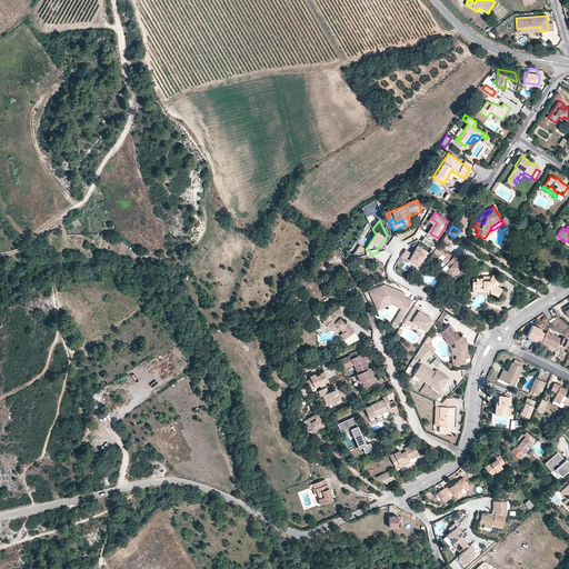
[(452,237),(447,233),(442,241),(448,245),(452,237)]
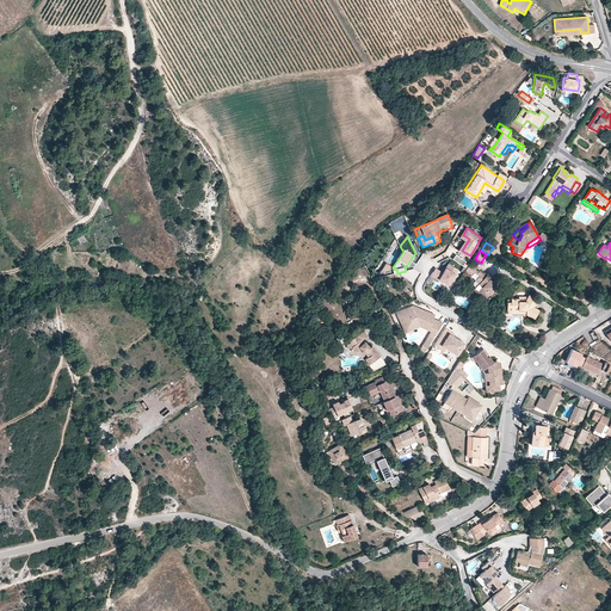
[(466,263),(456,255),(454,260),(463,266),(466,263)]
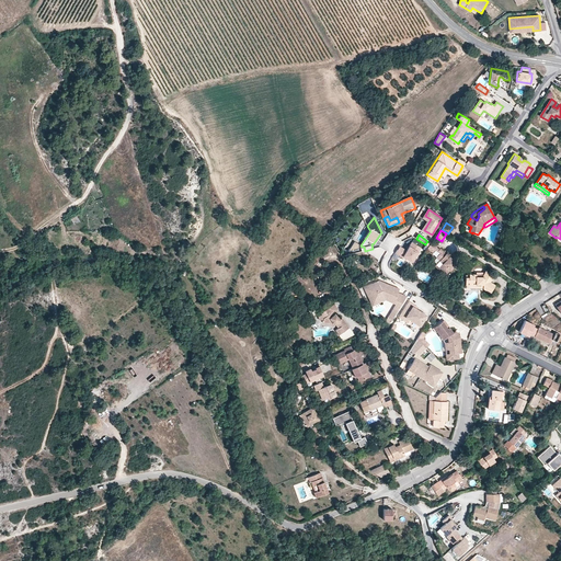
[(408,250),(400,245),(396,252),(403,256),(403,255),(413,262),(420,251),(419,250),(421,247),(412,241),(408,250)]
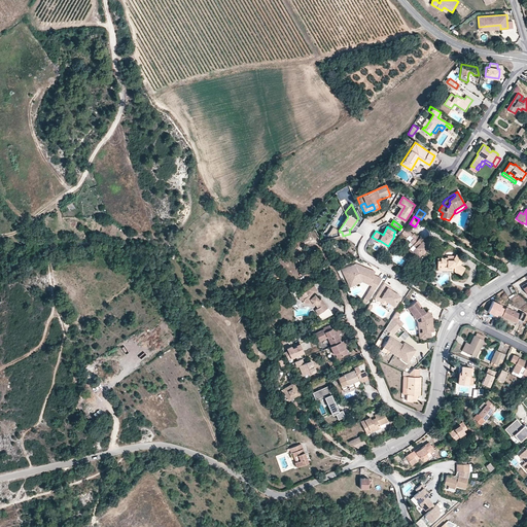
[(411,234),(412,232),(407,227),(401,235),(407,239),(409,236),(411,234)]
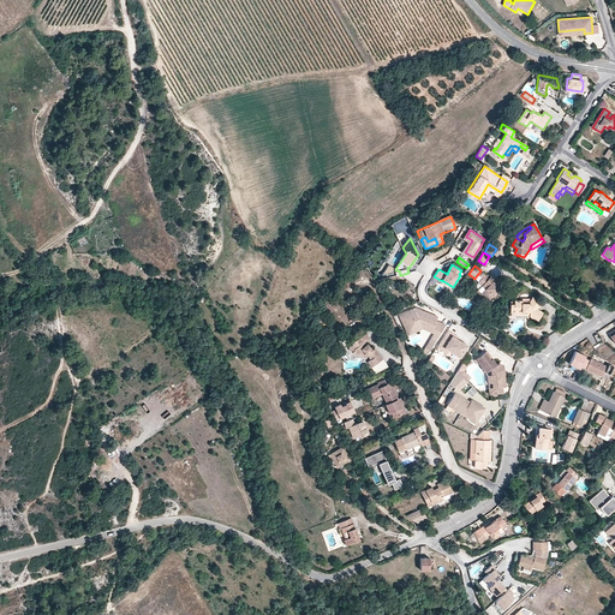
[(483,274),(482,275),(479,278),(482,280),(481,281),(484,285),(483,287),(487,290),(484,293),(485,294),(487,296),(485,298),(490,303),(501,288),(494,282),(493,282),(490,281),(490,280),(483,274)]
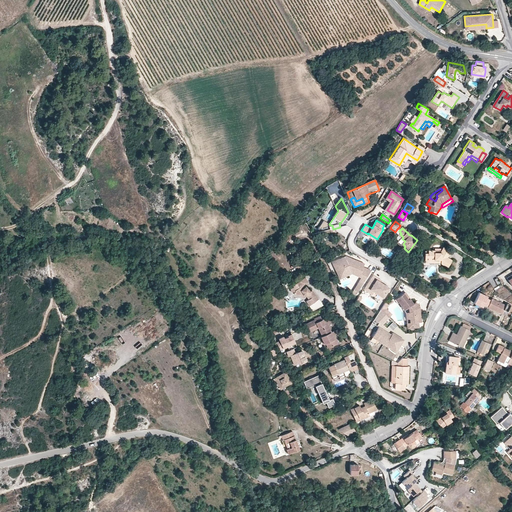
[(395,241),(404,248),(405,246),(404,245),(403,244),(405,241),(402,239),(403,237),(400,234),(395,241)]
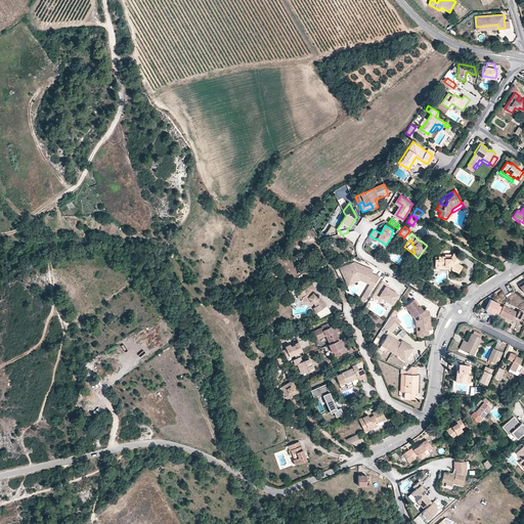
[(438,259),(435,260),(435,268),(438,268),(440,267),(444,266),(445,270),(448,270),(449,267),(451,268),(450,269),(459,273),(463,266),(457,263),(462,256),(454,252),(450,257),(445,258),(444,256),(437,255),(438,257),(438,259)]
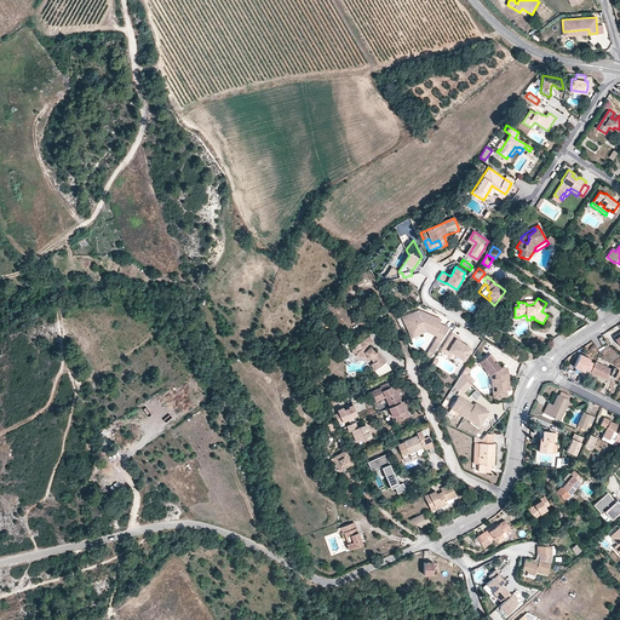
[(426,313),(419,309),(402,317),(407,328),(409,326),(413,332),(424,326),(435,331),(434,334),(441,338),(447,327),(438,322),(440,319),(430,314),(429,316),(425,314),(426,313)]
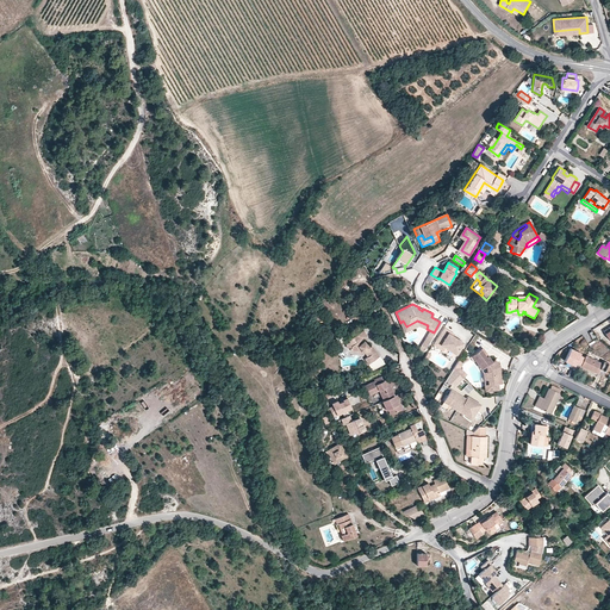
[(403,321),(400,323),(405,331),(418,324),(427,329),(428,325),(417,321),(406,327),(403,321)]
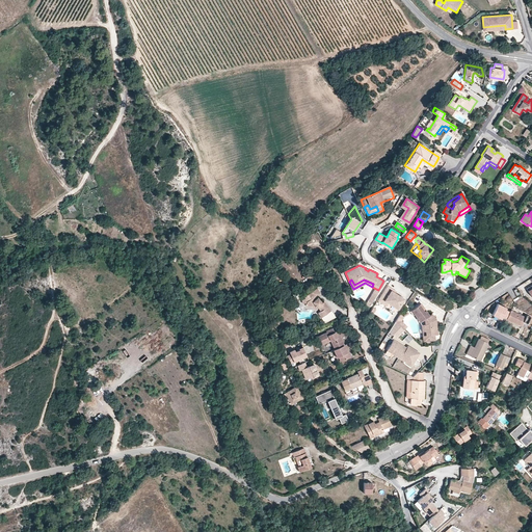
[(392,289),(387,286),(379,297),(389,302),(398,309),(404,298),(391,291),(392,289)]
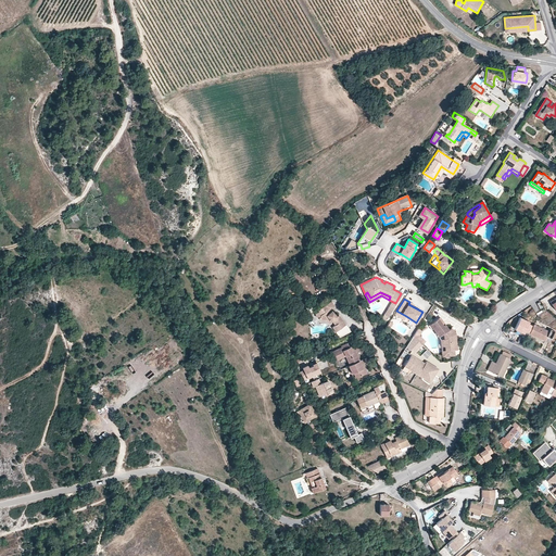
[(321,314),(320,318),(319,319),(329,321),(330,323),(332,321),(336,326),(332,328),(336,332),(346,325),(340,317),(338,317),(333,312),(331,314),(329,311),(331,308),(336,305),(333,301),(323,307),(321,307),(318,310),(321,314)]
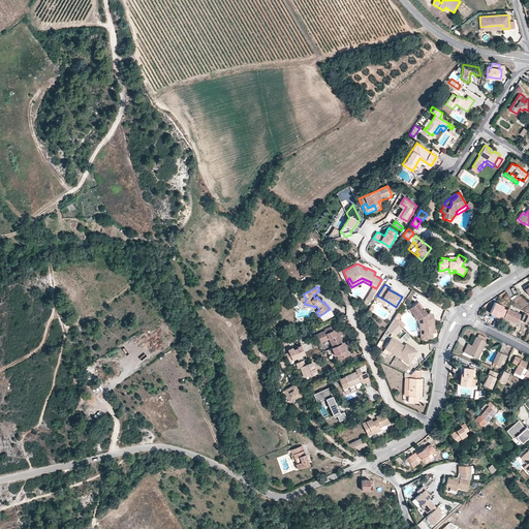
[(386,301),(377,296),(376,299),(384,305),(386,301)]
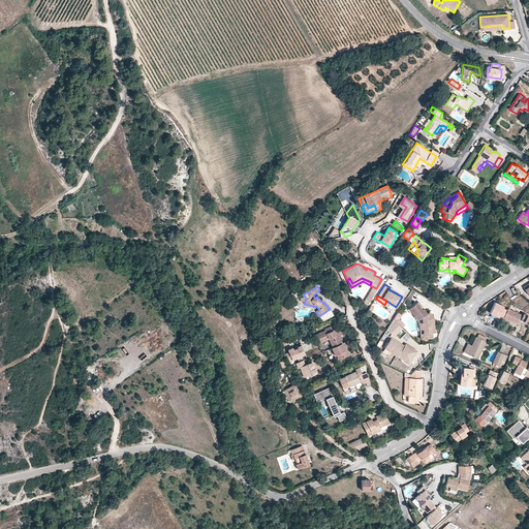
[(415,304),(422,311),(424,309),(418,302),(415,304)]
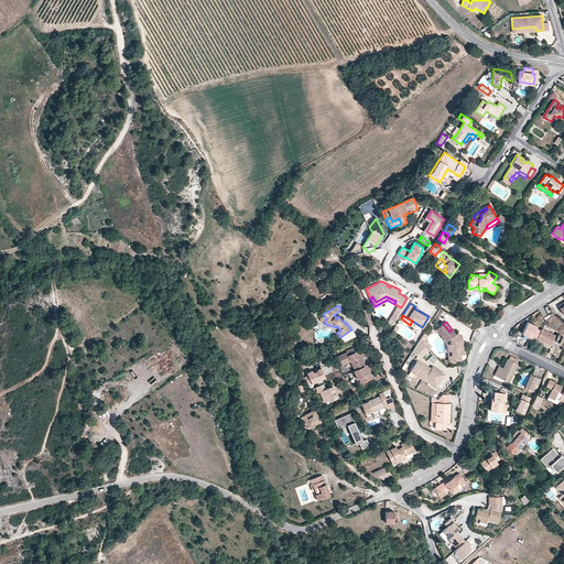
[(532,335),(537,337),(540,331),(535,328),(537,326),(527,322),(521,333),(531,337),(532,335)]
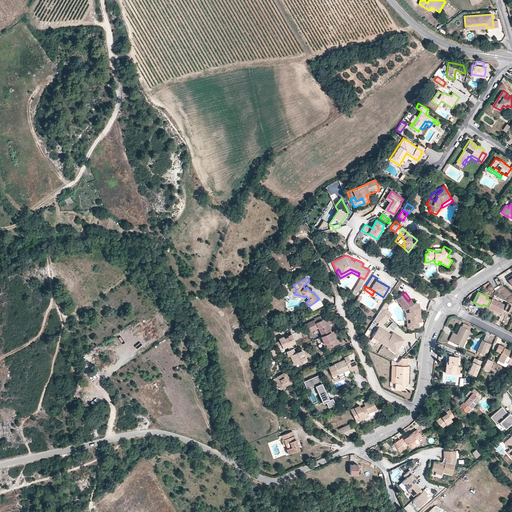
[(405,310),(409,307),(410,308),(409,311),(408,311),(408,317),(409,317),(409,321),(411,321),(411,326),(417,326),(417,321),(419,321),(420,321),(420,311),(418,311),(418,307),(415,302),(414,303),(410,299),(408,301),(402,294),(394,300),(398,304),(400,303),(405,310)]
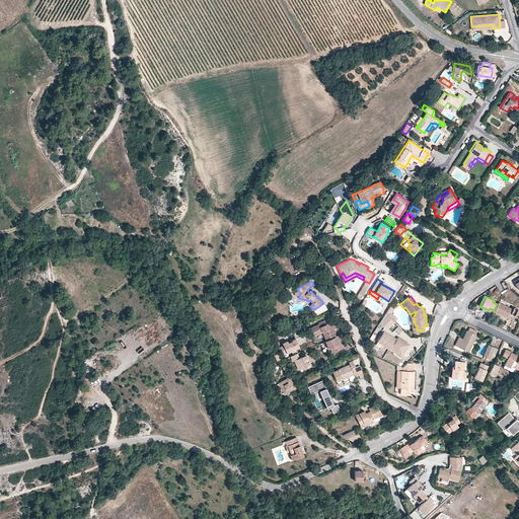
[(494,310),(512,319),(517,309),(514,307),(512,310),(498,302),(497,304),(494,310)]
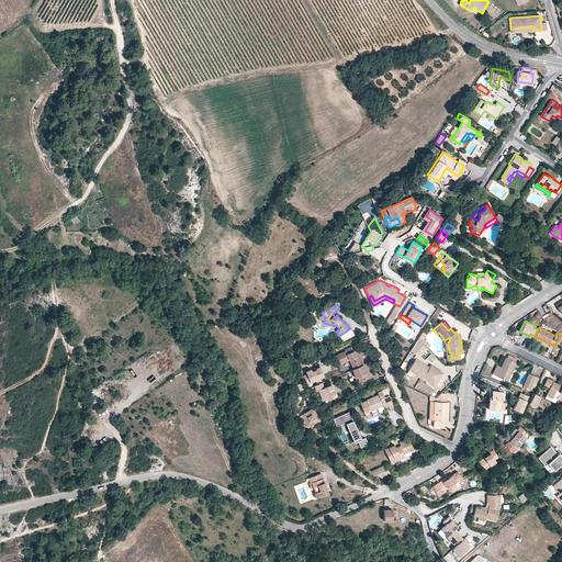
[(426,350),(429,347),(424,340),(424,339),(422,338),(423,336),(422,335),(418,340),(426,350)]
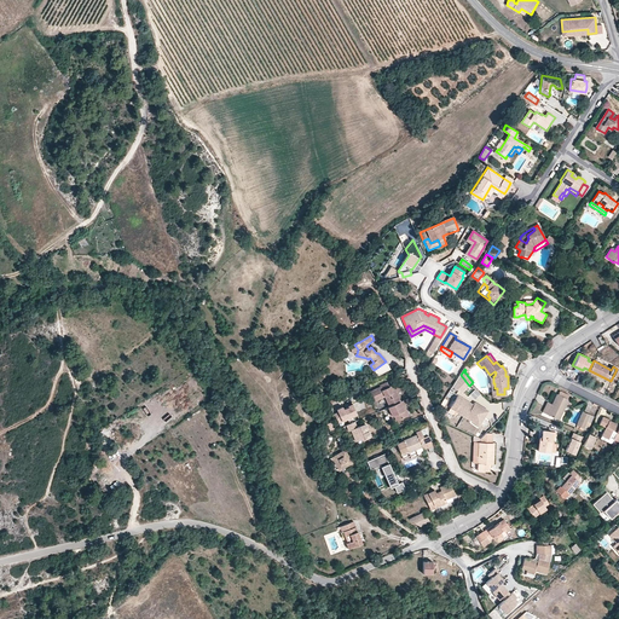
[(461,375),(453,386),(460,393),(469,386),(461,375)]
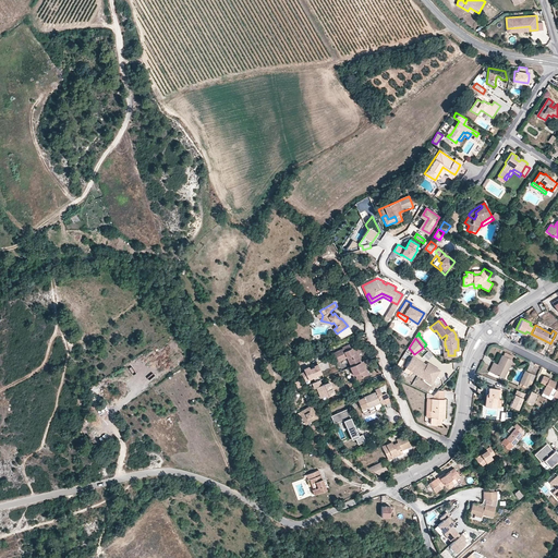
[(353,353),(350,348),(349,343),(341,347),(342,348),(331,352),(336,361),(344,358),(348,365),(347,366),(349,373),(351,372),(354,378),(368,373),(366,368),(363,370),(361,365),(364,363),(367,362),(365,358),(361,360),(356,362),(354,358),(359,355),(356,352),(353,353)]
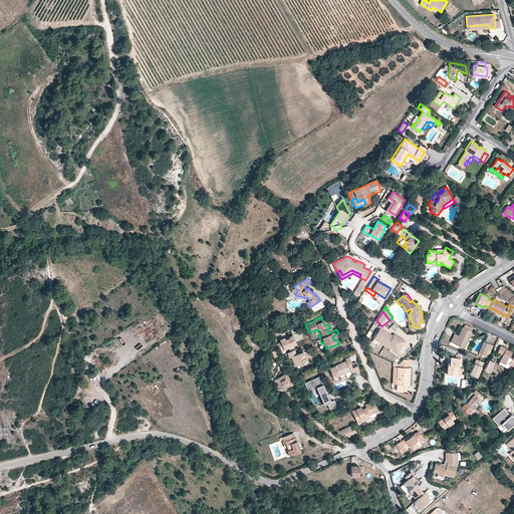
[(464,348),(469,338),(472,332),(473,329),(465,326),(463,329),(462,329),(458,337),(454,335),(451,342),(464,348)]
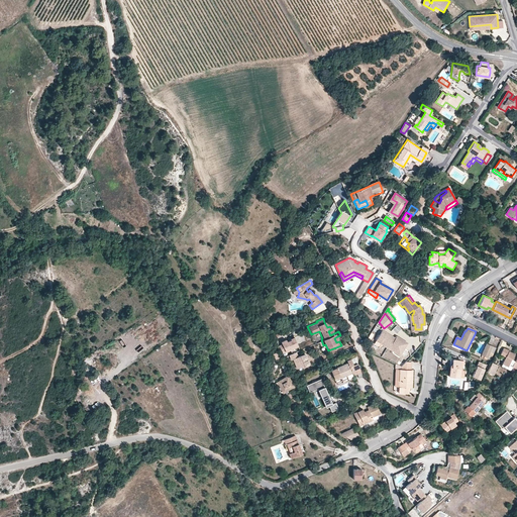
[(402,352),(408,343),(399,338),(397,341),(395,339),(395,338),(383,330),(377,340),(388,347),(390,347),(391,346),(398,350),(398,349),(402,352)]
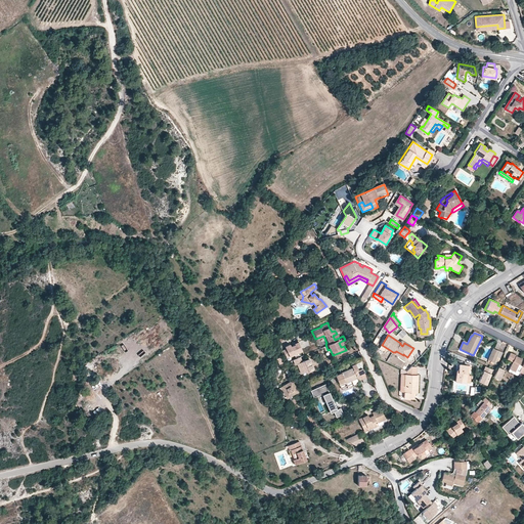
[(310,344),(307,338),(298,342),(301,348),(310,344)]
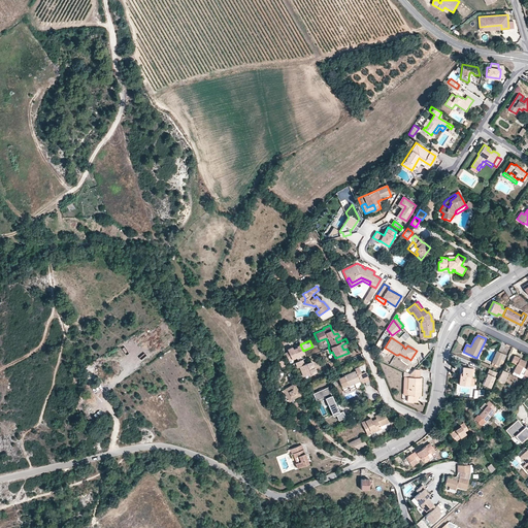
[(303,351),(300,344),(299,342),(296,343),(297,347),(293,349),(292,347),(288,348),(289,351),(284,353),(288,360),(304,353),(303,351)]
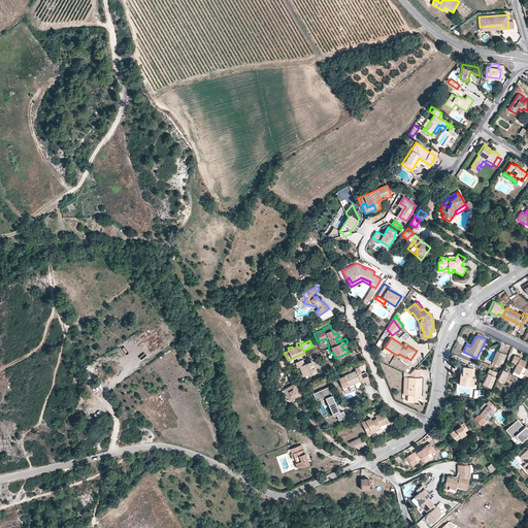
[(498,366),(501,361),(504,354),(497,352),(491,365),(494,366),(495,364),(498,366)]
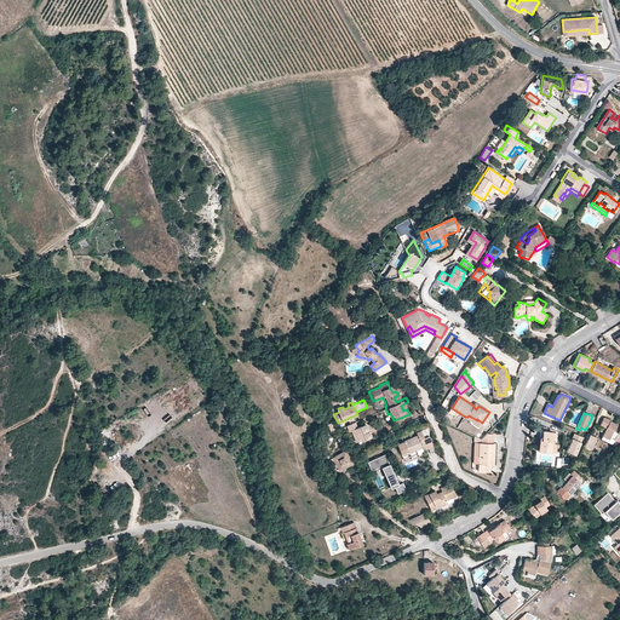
[(481,426),(482,423),(477,419),(477,420),(469,415),(468,417),(465,417),(481,426)]
